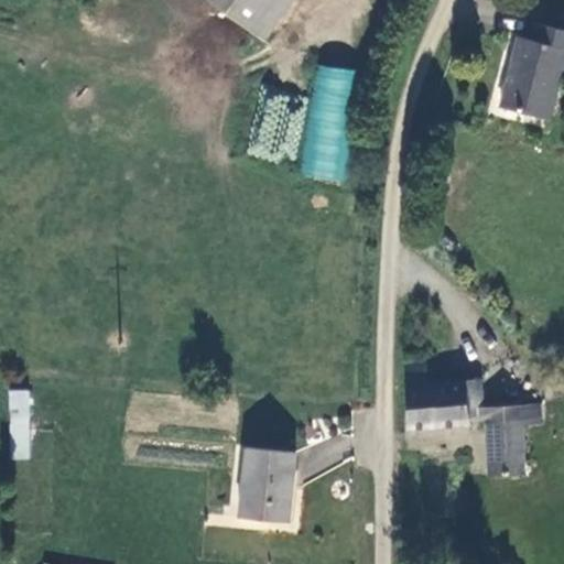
[(210,0),(253,32),(277,0),(210,0)]
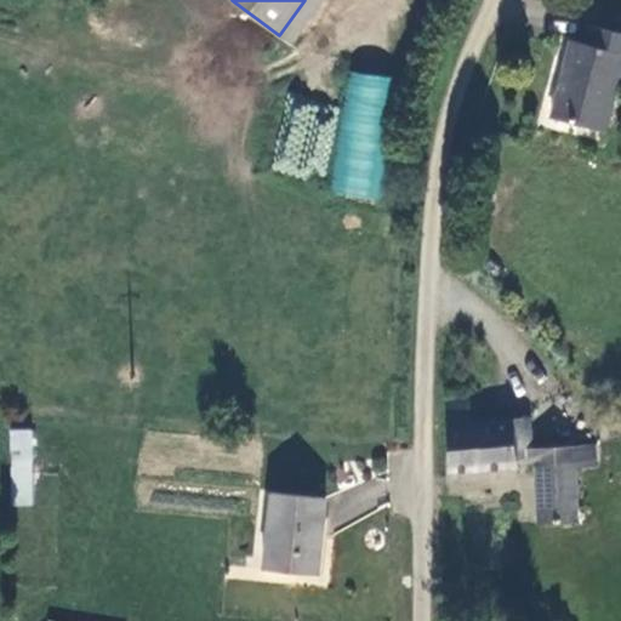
[(571,40),(552,117),(604,130),(620,64),(620,32),(588,24),(584,43),(571,40)]
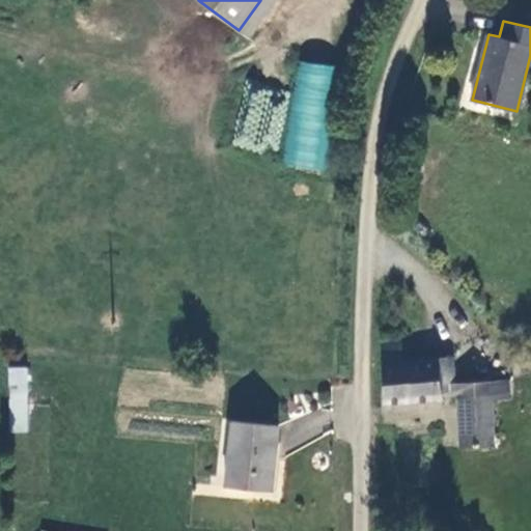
[(281,162),(330,170),(345,66),(296,59),(281,162)]
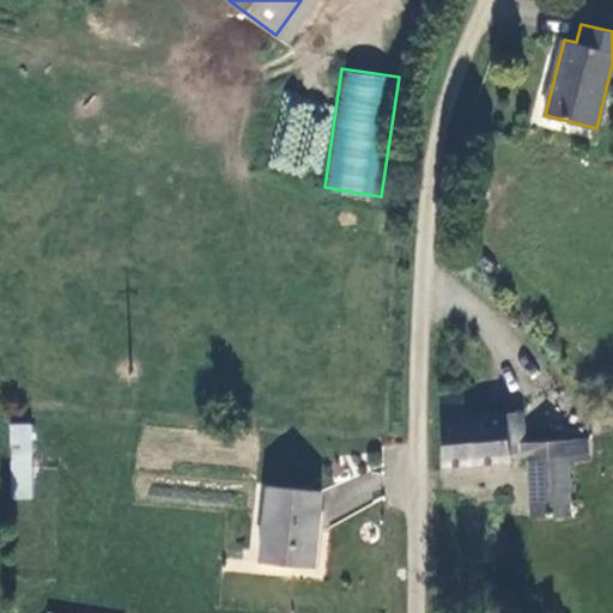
[(462,393),(436,394),(439,460),(466,459),(463,419),(462,393)]
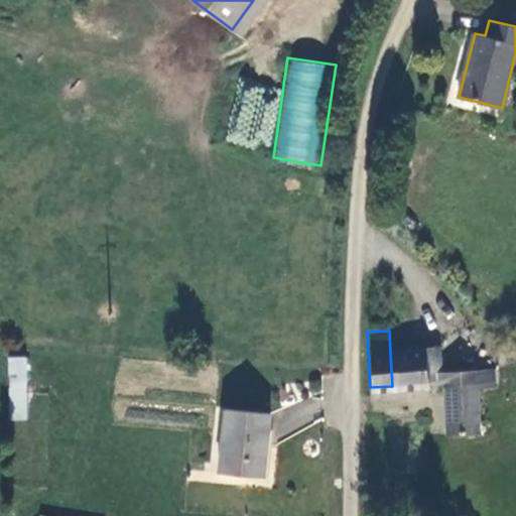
[(445,382),(447,432),(478,431),(476,387),(483,386),(482,368),(438,371),(437,346),(420,347),(421,351),(390,353),(392,386),(445,382)]
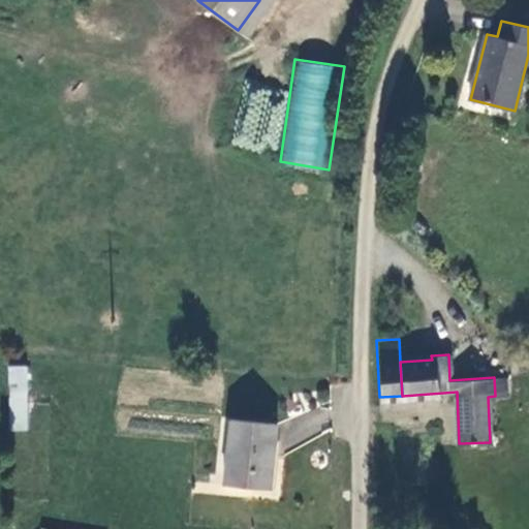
[(29,430),(28,367),(10,366),(12,429),(29,430)]
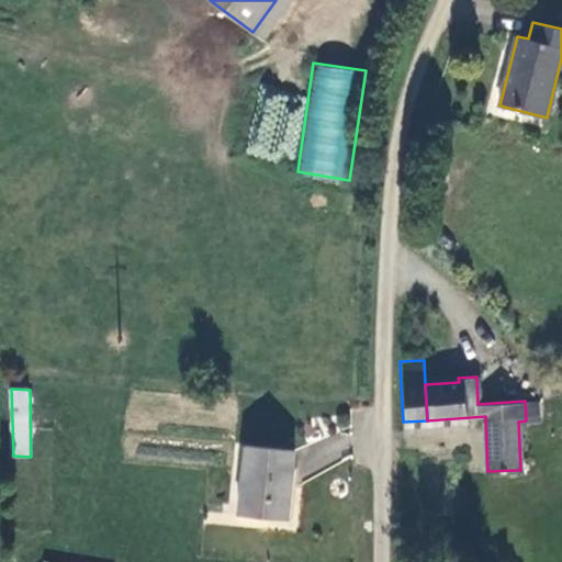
[(525,401),(526,420),(541,420),(540,400),(525,401)]
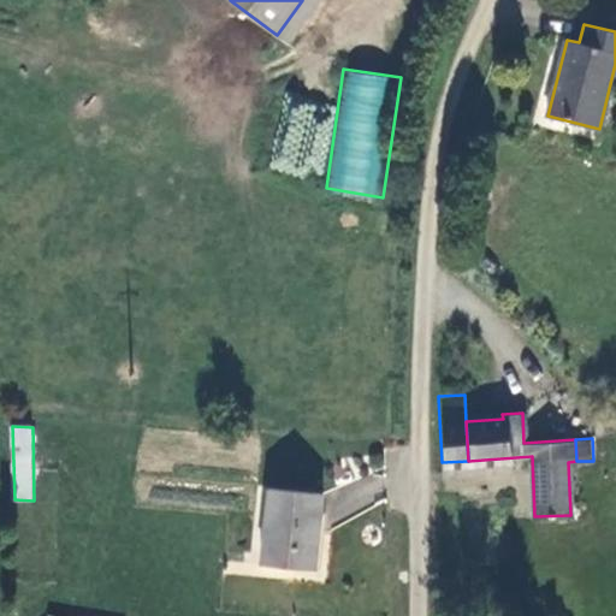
[(320,492),(267,486),(259,562),(313,568),(320,492)]
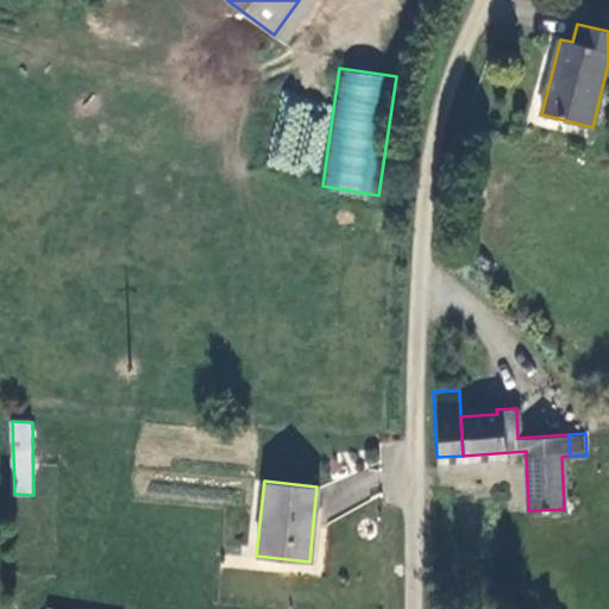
All buildings are outlined.
